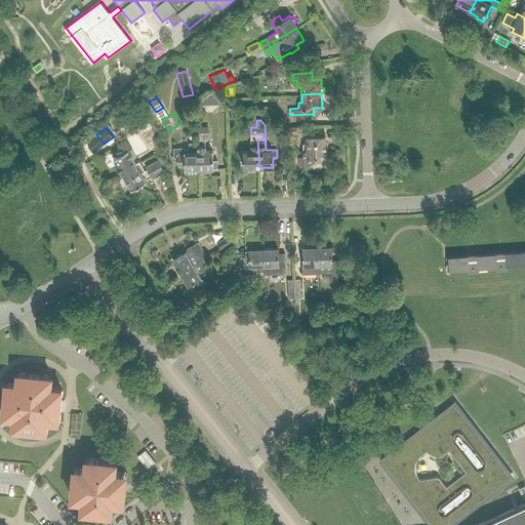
[(209,132),(198,133),(198,143),(198,152),(199,152),(199,169),(206,169),(206,171),(212,171),(212,169),(217,168),(216,160),(213,160),(212,151),(205,152),(205,139),(209,139),(209,132)]
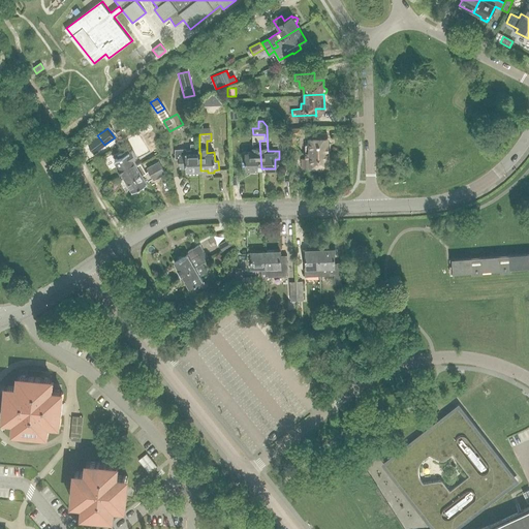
[(265,134),(253,134),(253,152),(242,152),(242,161),(246,161),(246,169),(261,168),(259,141),(265,141),(265,134)]
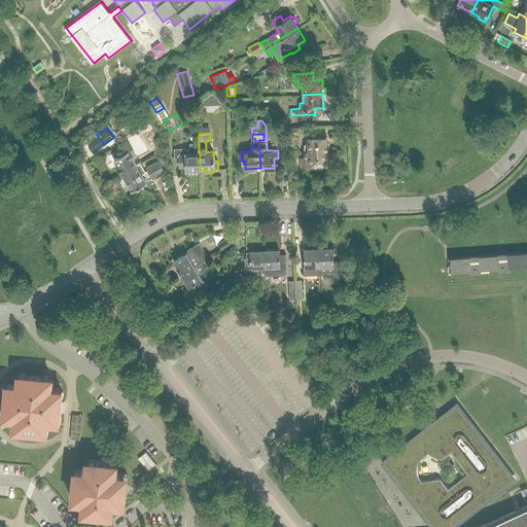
[(326,134),(309,134),(309,144),(305,144),(305,152),(327,151),(329,151),(329,143),(327,143),(327,138),(326,138),(326,134)]
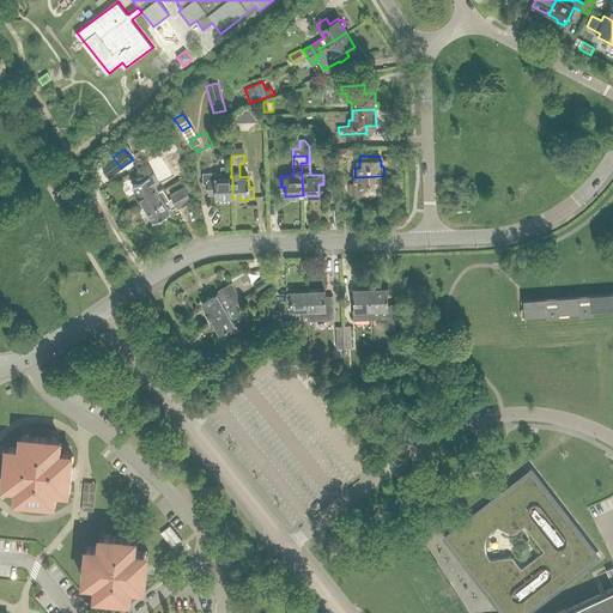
[(208,183),(208,194),(216,194),(216,199),(232,198),(232,177),(231,177),(231,167),(222,167),(222,174),(216,175),(216,173),(202,174),(202,184),(208,183)]
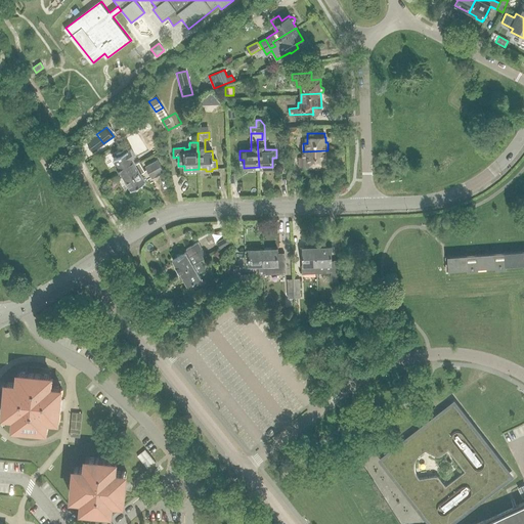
[(118,156),(113,159),(117,166),(117,167),(116,167),(119,172),(120,172),(121,172),(135,164),(139,162),(143,159),(135,145),(127,150),(126,148),(116,154),(118,156)]
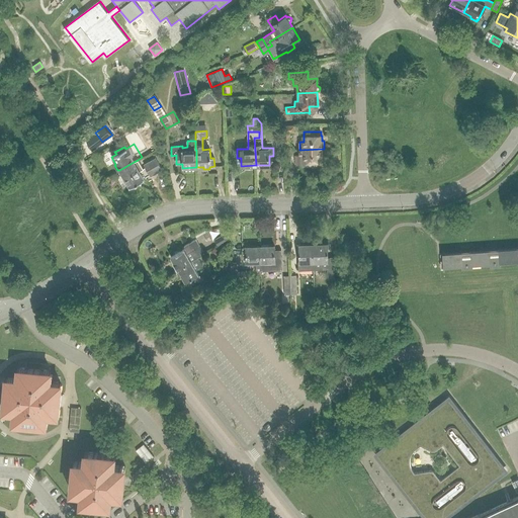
[(322,163),(322,149),(299,150),(299,155),(296,155),(296,164),(314,164),(314,166),(320,166),(320,163),(322,163)]
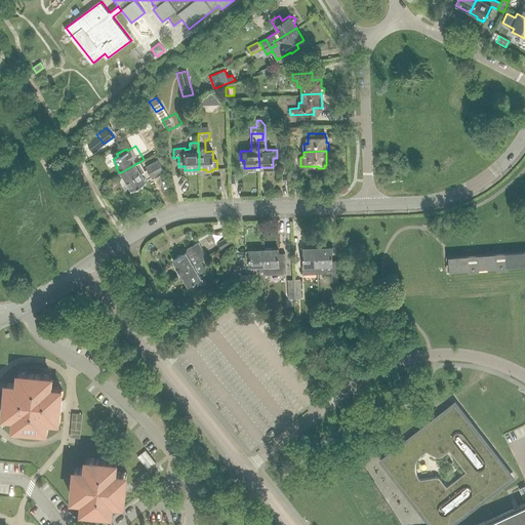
[(139,162),(135,164),(121,172),(131,190),(148,180),(148,179),(152,177),(163,171),(157,160),(146,166),(147,169),(145,170),(139,162)]
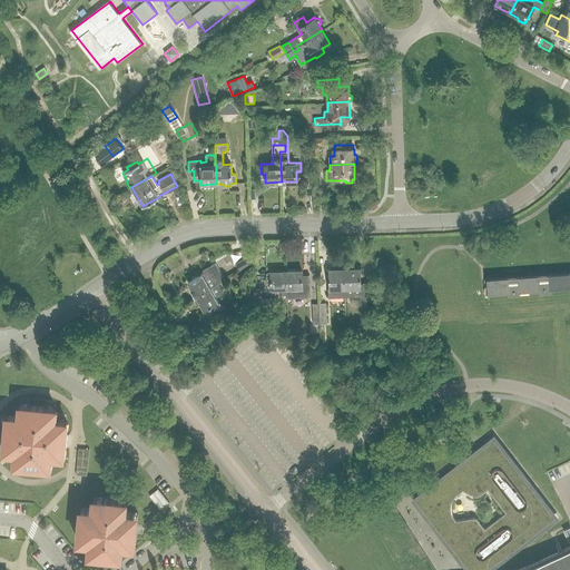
[(243,249),(243,258),(236,262),(241,271),(252,265),(251,249),(243,249)]
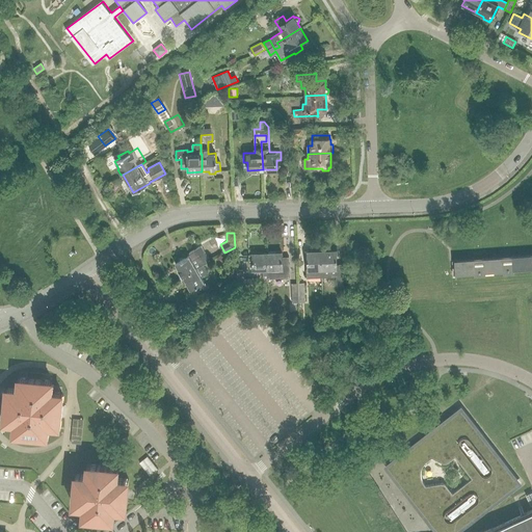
[(182,277),(204,265),(203,264),(210,261),(202,245),(187,253),(189,257),(175,265),(179,271),(178,271),(179,272),(178,273),(181,278),(182,277)]
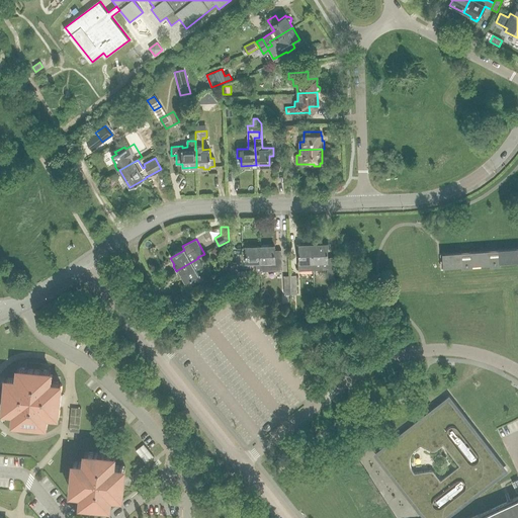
[(315,245),(313,245),(314,269),(328,269),(328,273),(334,273),(333,259),(328,259),(328,245),(321,245),(321,243),(315,243),(315,245)]
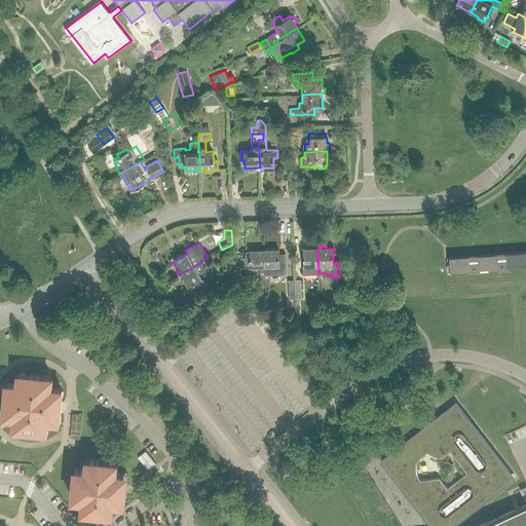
[(265,251),(264,251),(265,266),(286,266),(286,255),(278,254),(278,250),(272,250),(272,249),(265,249),(265,251)]
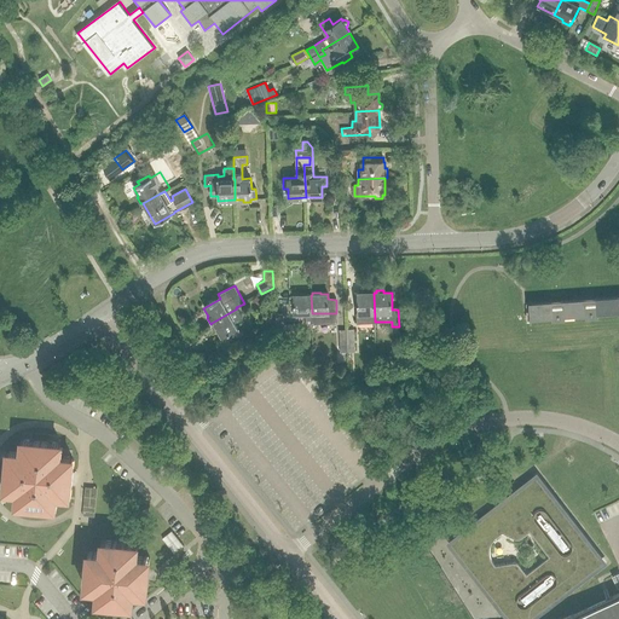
[(357,323),(375,322),(374,293),(356,294),(356,302),(358,302),(359,312),(357,312),(357,323)]
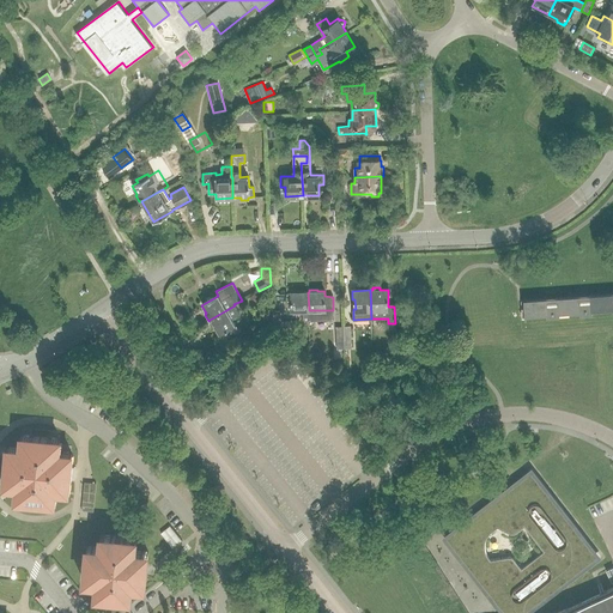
[(309,320),(309,310),(308,292),(291,293),(286,295),(287,304),(292,304),(292,311),(303,311),(303,321),(309,320)]
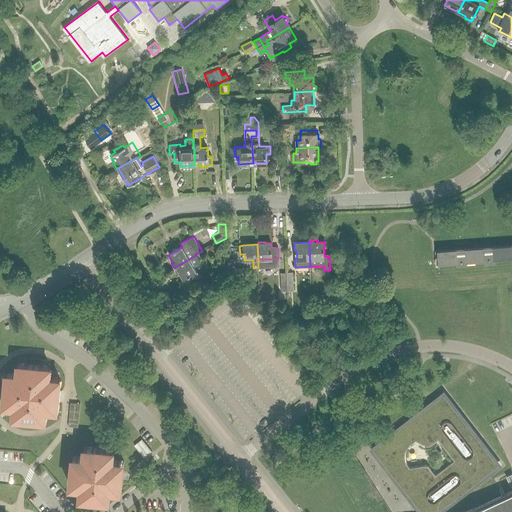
[(511,245),(437,250),(438,267),(511,262),(511,245)]
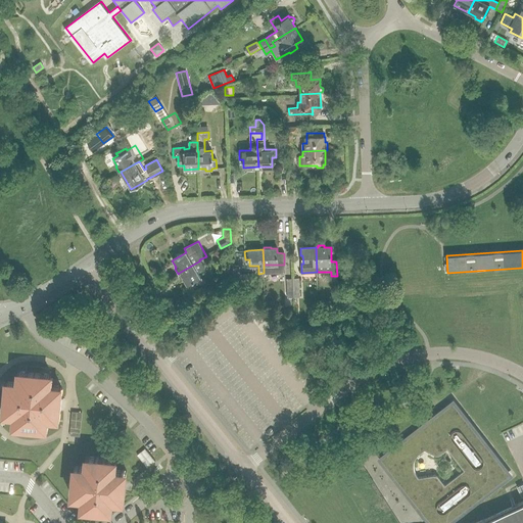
[(204,268),(200,260),(179,273),(189,290),(196,287),(195,285),(201,282),(199,278),(200,278),(197,272),(204,268)]
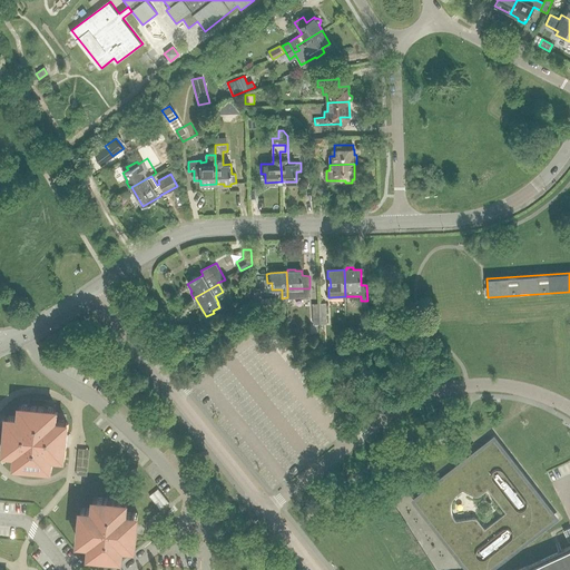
[(261,290),(254,291),(254,303),(262,302),(269,310),(271,308),(271,300),(262,300),(261,290)]
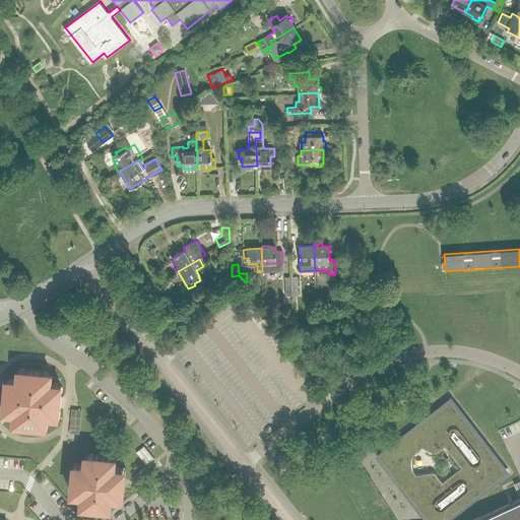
[(225,272),(216,276),(219,281),(229,277),(225,272)]
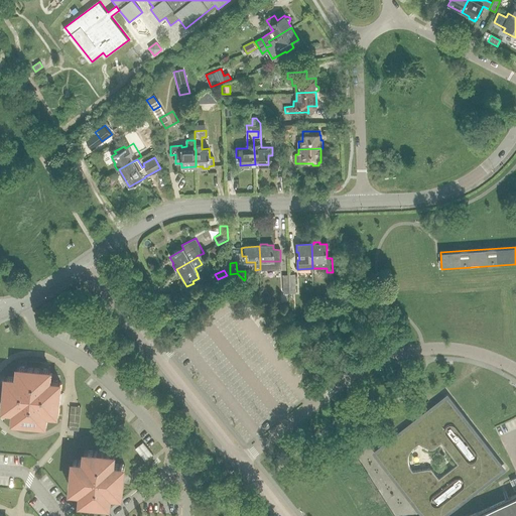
[(50,370),(17,367),(16,378),(6,377),(2,410),(13,411),(12,421),(45,424),(46,414),(57,415),(60,382),(49,381),(50,370)]
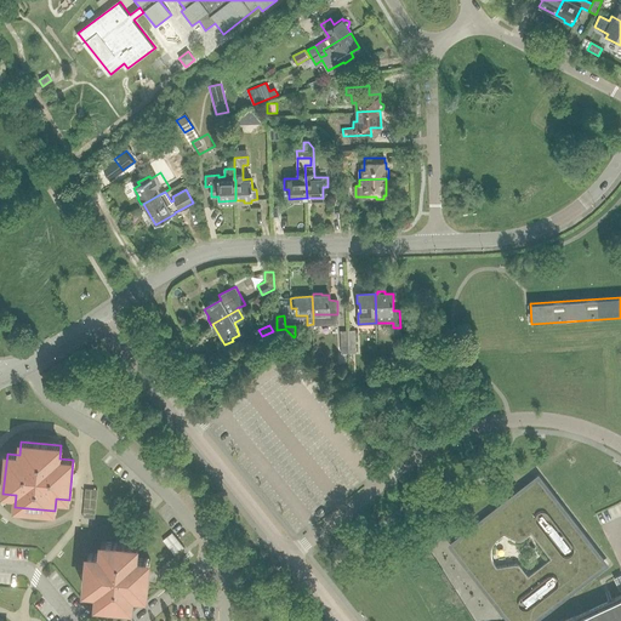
[(620,620),(620,594),(563,620),(535,620),(535,619),(604,565),(537,479),(453,546),(510,620),(620,620)]
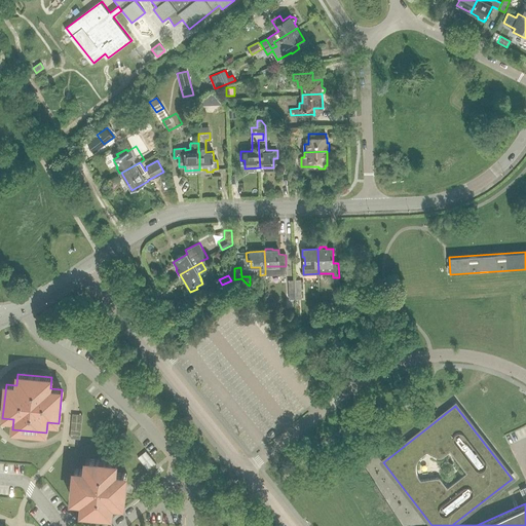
[(150,450),(141,454),(148,467),(157,463),(150,450)]
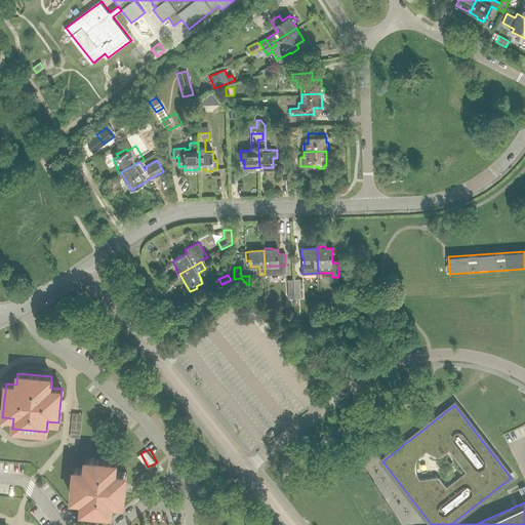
[(124,505),(125,493),(126,485),(127,474),(116,473),(117,461),(86,459),(85,470),(75,469),(72,499),(83,500),(82,512),(112,515),(113,503),(124,505)]
